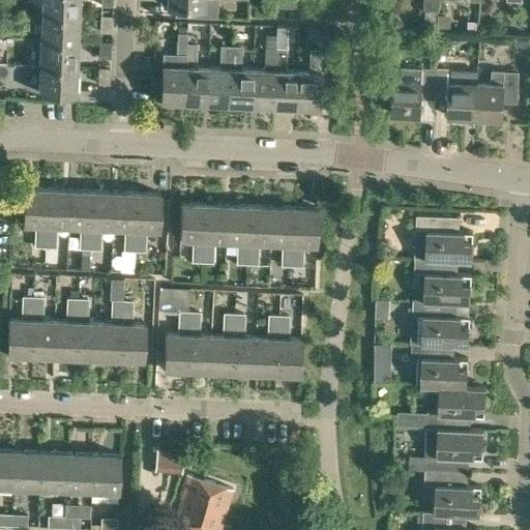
[(41,0),(41,13),(79,15),(79,0),(41,0)]
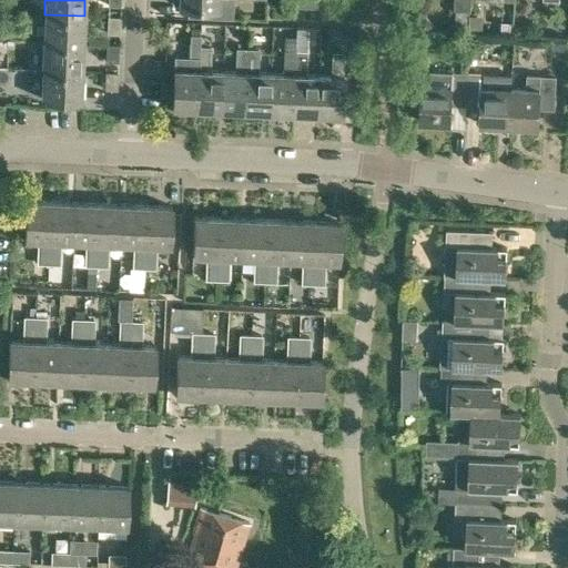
[(178,0),(178,7),(196,8),(196,16),(214,17),(233,17),(232,0),(178,0)]
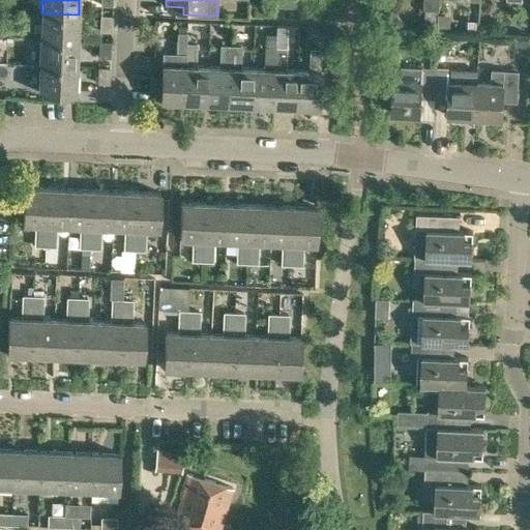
[(41,13),(40,39),(78,41),(79,15),(41,13)]
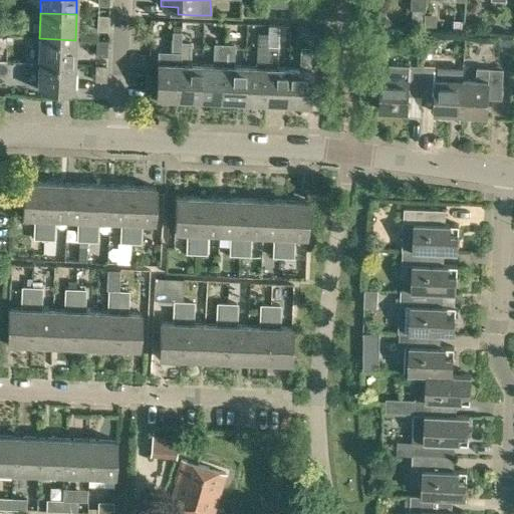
[(108,30),(108,15),(97,14),(96,30),(108,30)]
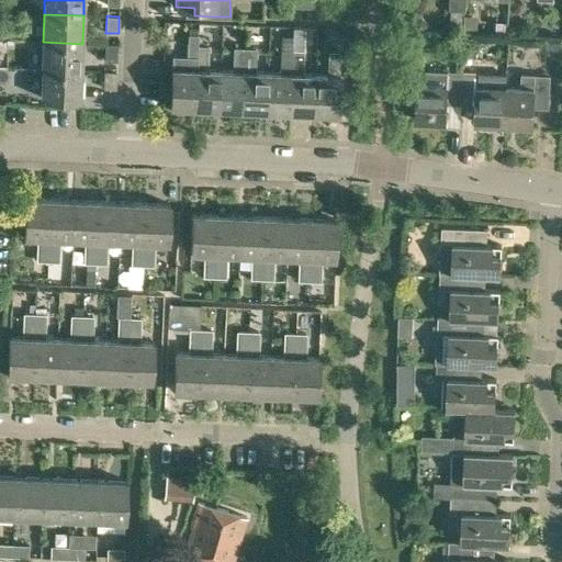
[(420,19),(413,18),(413,31),(426,32),(426,24),(422,19),(420,19)]
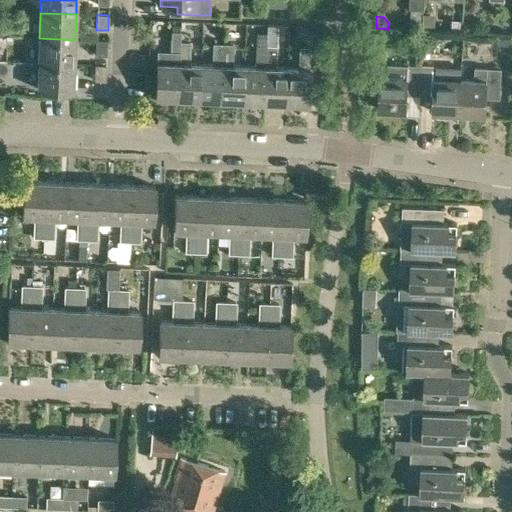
[(157,62),(155,62),(153,97),(177,98),(180,42),(181,31),(171,30),(171,51),(157,50),(157,62)]
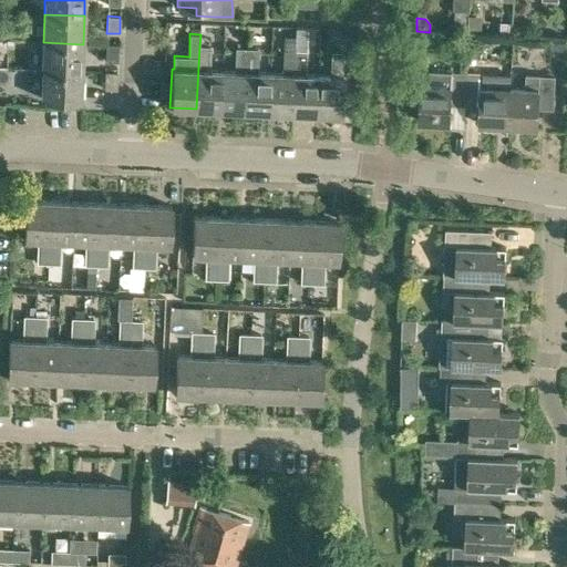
[(284,50),(294,51),(294,38),(284,37),(284,50)]
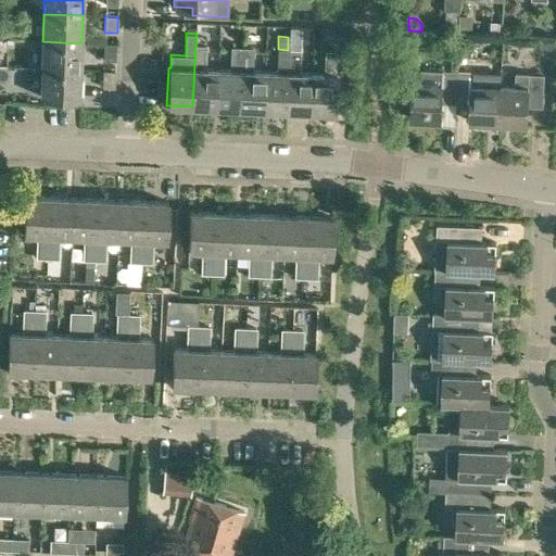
[(42,41),(41,68),(80,70),(81,43),(42,41)]
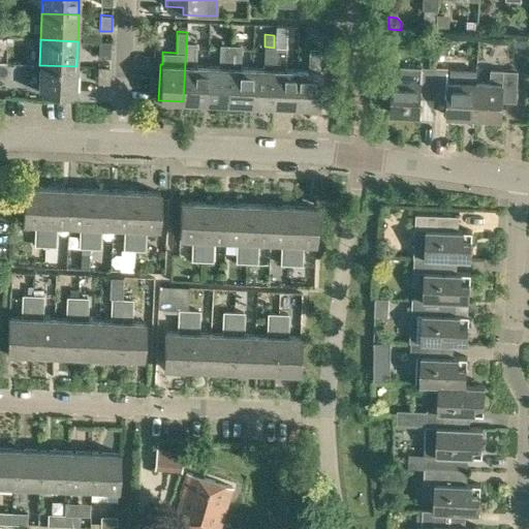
[(111,58),(111,41),(99,40),(98,57),(111,58)]
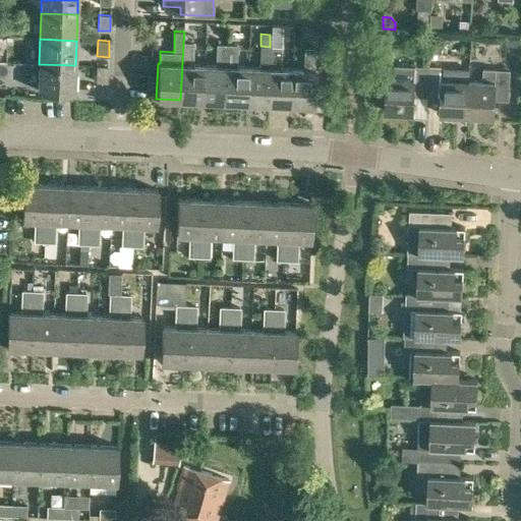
[(183,43),(180,100),(203,101),(204,65),(192,64),(193,43),(183,43)]
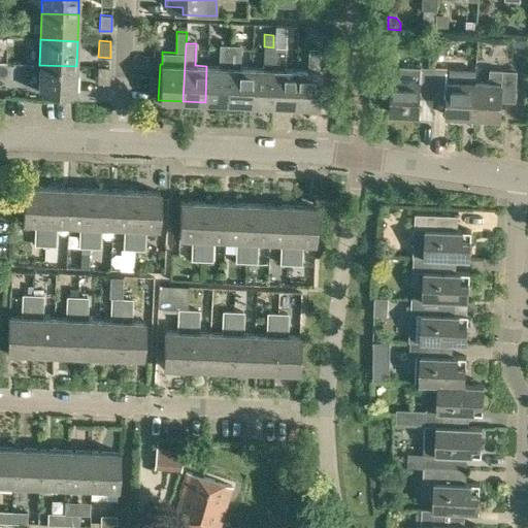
[(206,66),(205,102),(227,103),(230,45),(221,44),(220,66),(206,66)]
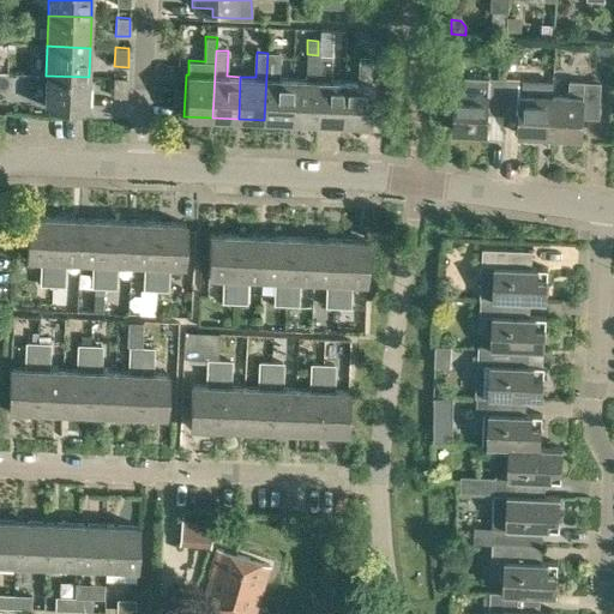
[(268,53),(264,120),(289,121),(292,79),(278,78),(280,53),(268,53)]
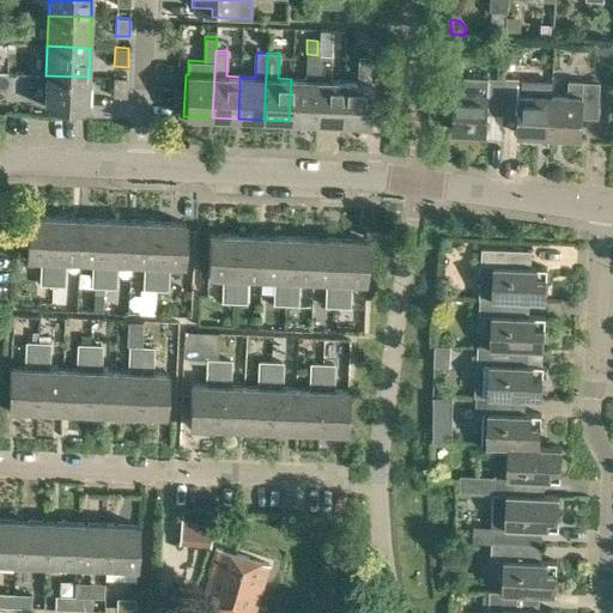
[(291,79),(289,121),(314,121),(317,55),(307,54),(305,79),(291,79)]
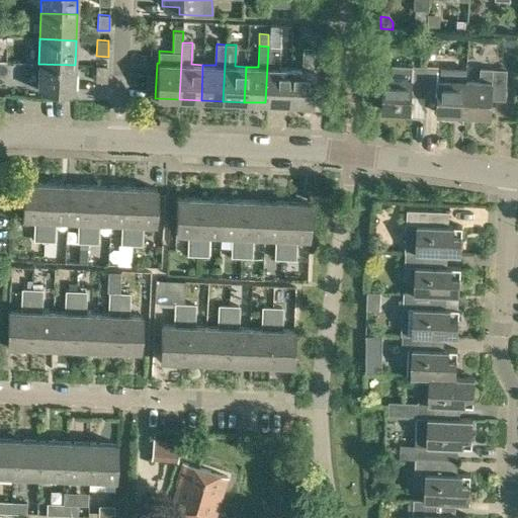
[(268,47),(265,102),(287,103),(289,68),(277,68),(278,47),(268,47)]
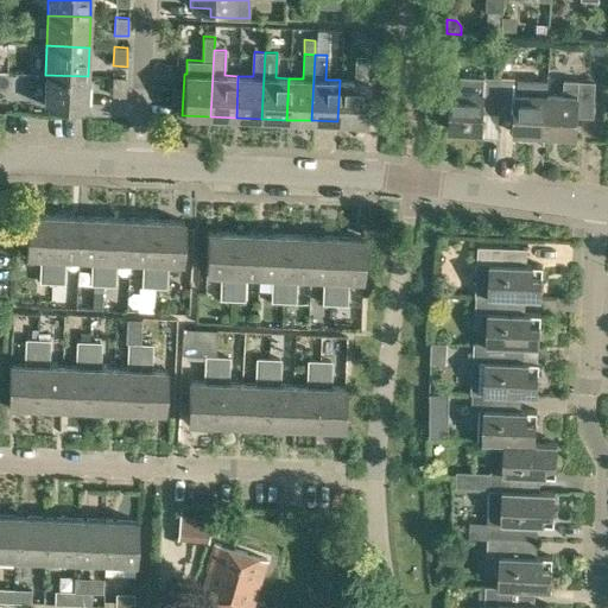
[(340,80),(337,121),(365,122),(366,81),(367,57),(356,56),(355,81),(340,80)]
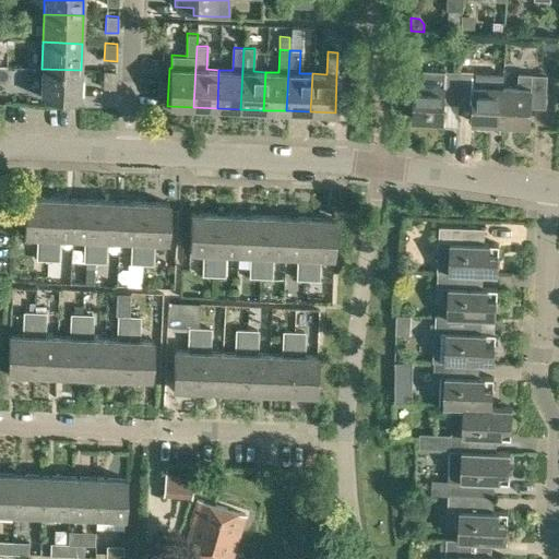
[(81,70),(42,69),(40,98),(80,99),(81,70)]
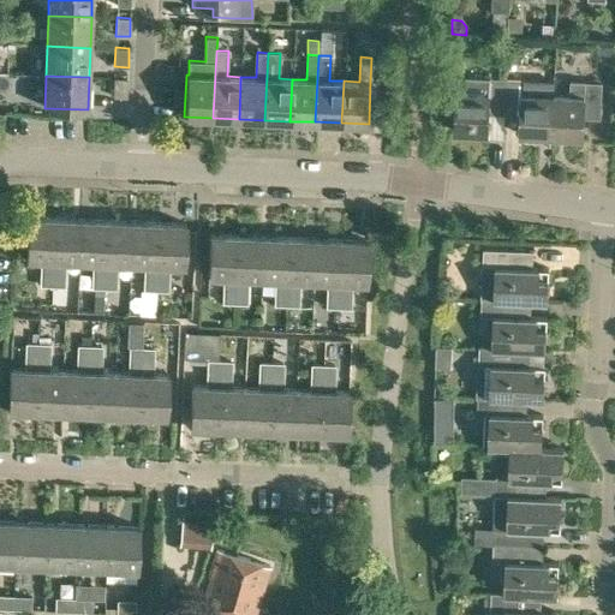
[(489,91),(457,90),(455,131),(487,132),(488,113),(505,114),(506,78),(489,77),(489,91)]
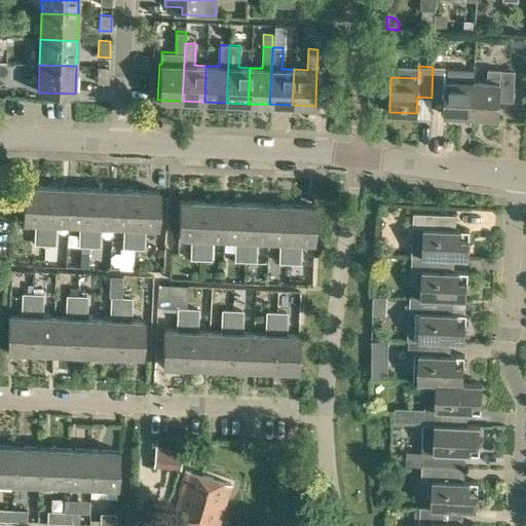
[(109,83),(109,67),(98,67),(97,82),(109,83)]
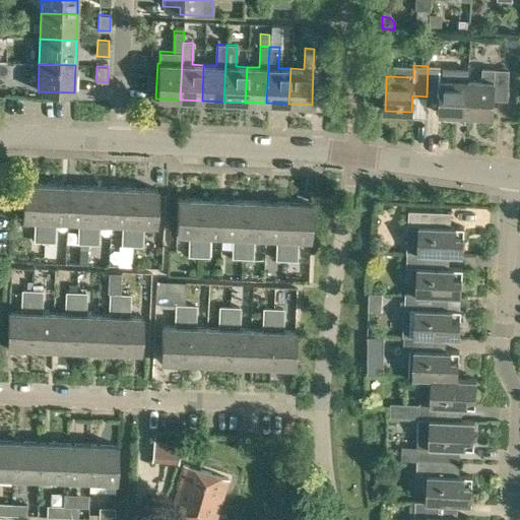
[(428,66),(427,96),(440,98),(440,113),(466,114),(468,79),(443,78),(443,66),(428,66)]
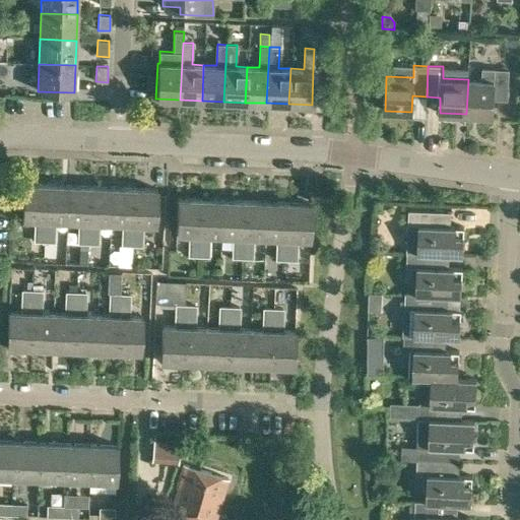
[(468,79),(466,114),(493,115),(494,99),(508,100),(509,69),(482,68),(482,79),(468,79)]
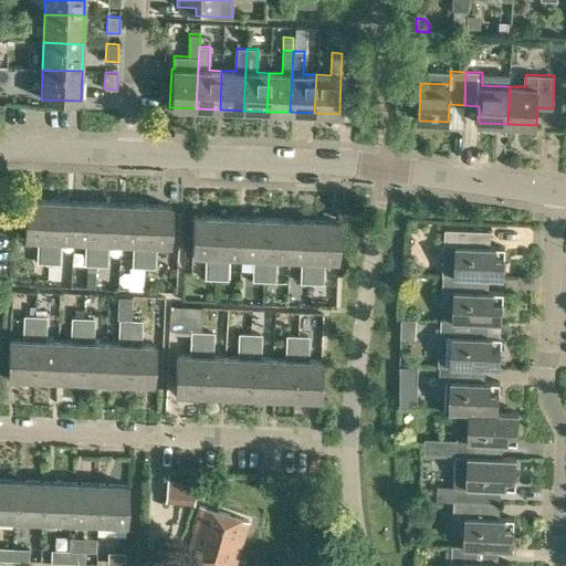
[(23,237),(38,238),(37,262),(46,262),(50,200),(25,199),(23,237)]
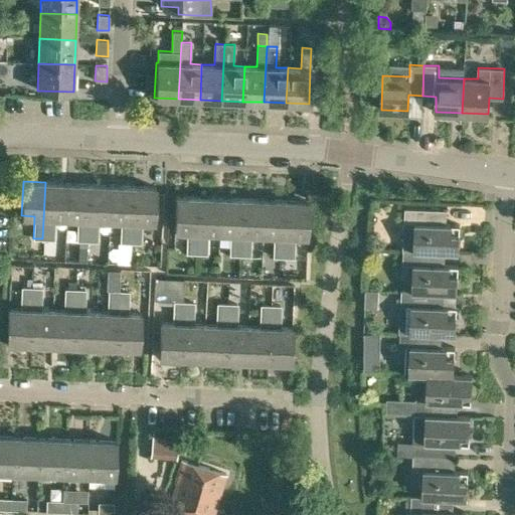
[(45,182),(42,238),(54,239),(55,217),(65,218),(66,183),(45,182)]
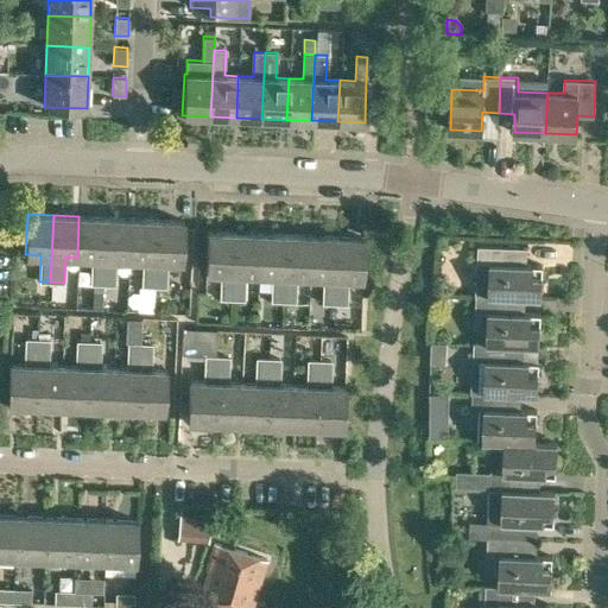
[(78,216),(77,258),(90,258),(90,284),(102,284),(105,217),(78,216)]
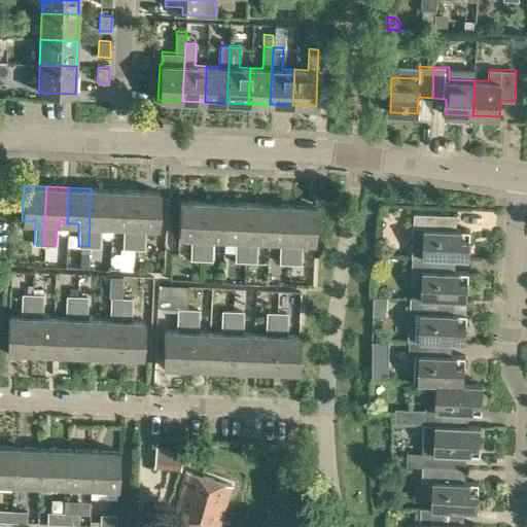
[(91,188),(89,246),(100,247),(101,224),(112,225),(113,189),(91,188)]
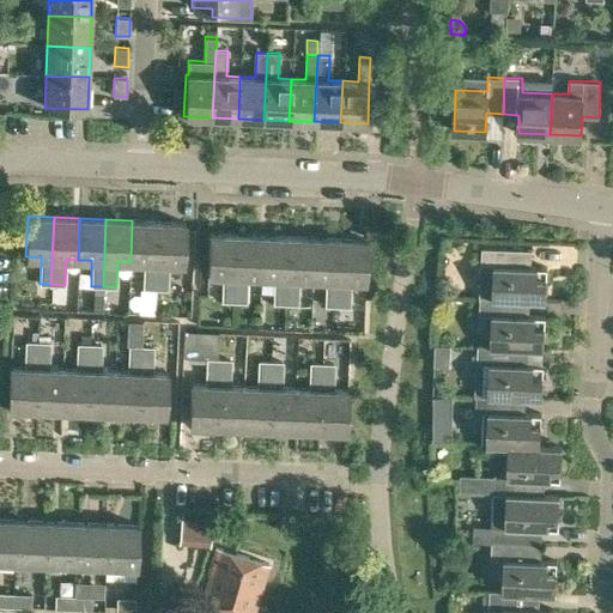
[(132,220),(131,262),(144,262),(143,289),(155,289),(158,222),(132,220)]
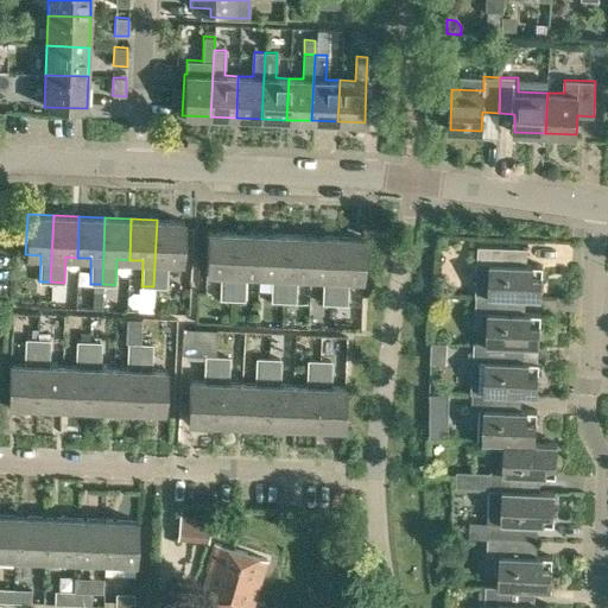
[(157,220),(153,286),(166,287),(168,261),(181,263),(183,221),(157,220)]
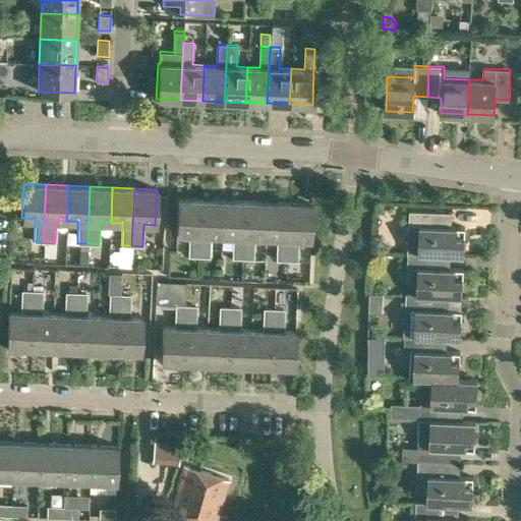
[(176,233),(188,234),(187,255),(197,256),(200,199),(178,198),(176,233)]
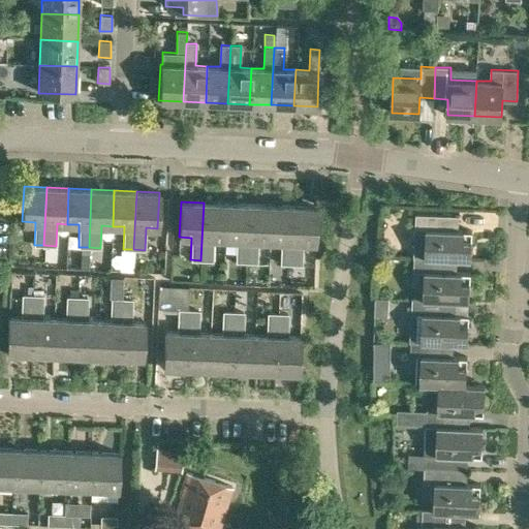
[(204,203),(200,260),(213,260),(213,239),(224,239),(226,204),(204,203)]
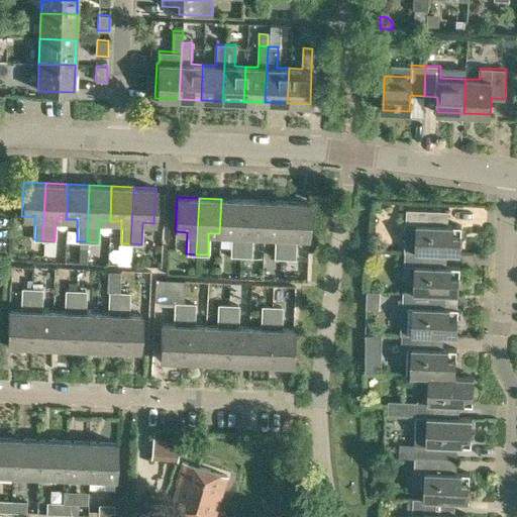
[(221,199),(219,233),(230,234),(229,247),(230,247),(230,255),(240,256),(243,199),(221,199)]
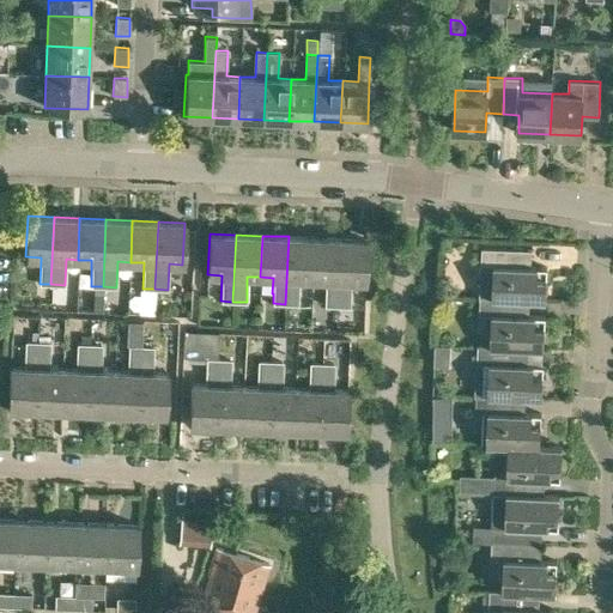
[(289,236),(285,304),(298,304),(299,279),(313,279),(315,237),(289,236)]
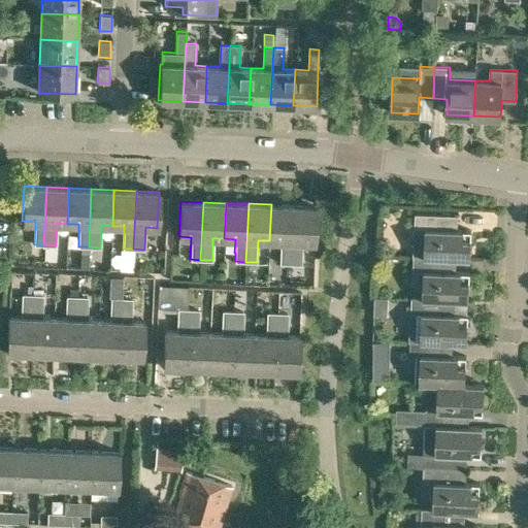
[(271,204),(269,240),(279,241),(279,263),(291,264),(294,205),(271,204)]
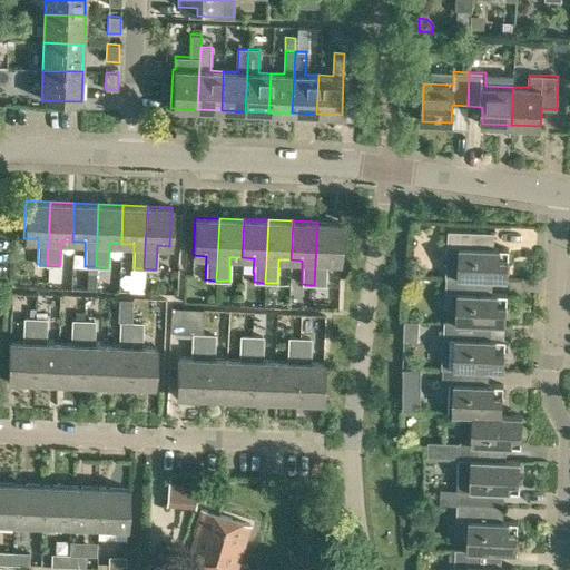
[(317,222),(314,285),(325,285),(326,262),(340,262),(341,223),(317,222)]
